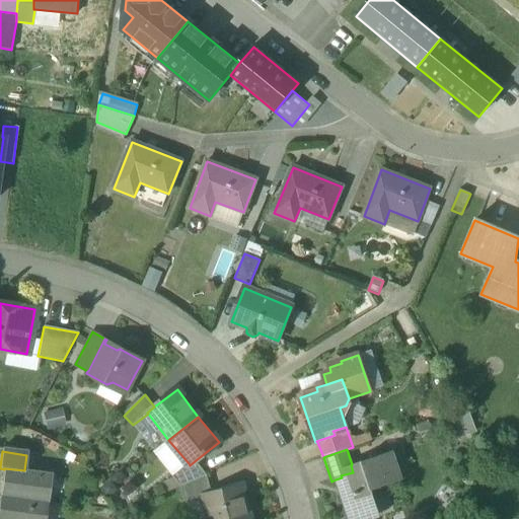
[(352,464),(351,465),(353,472),(341,475),(342,477),(336,479),(348,518),(372,518),(364,493),(402,479),(393,451),(352,464)]
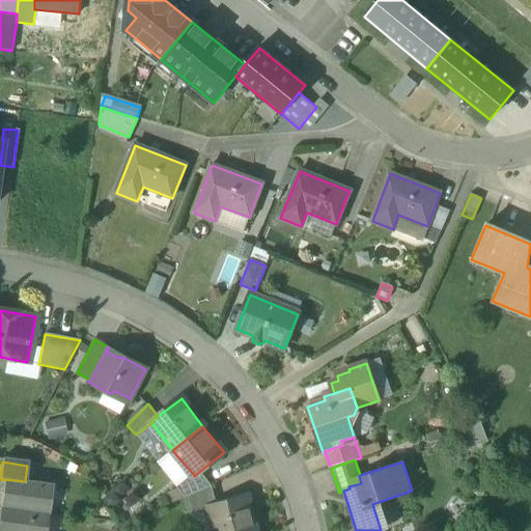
[(193,474),(177,486),(186,498),(212,486),(200,471),(194,476),(193,474)]
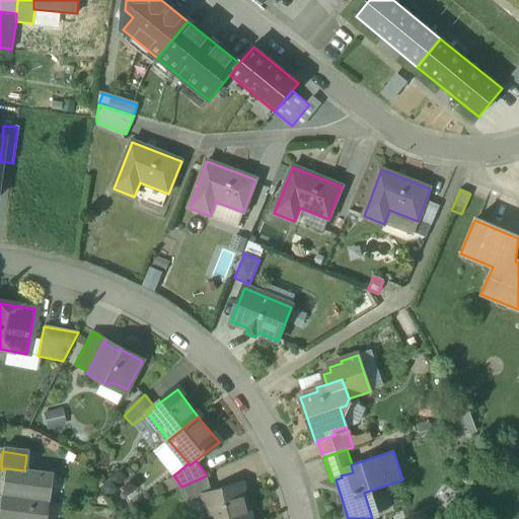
[(51,473),(24,470),(4,468),(4,469),(0,496),(47,503),(51,473)]
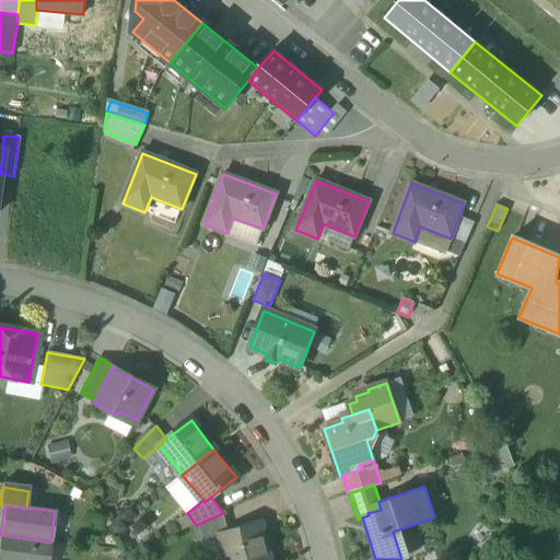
[(223,513),(196,525),(200,541),(221,536),(221,534),(228,532),(223,513)]
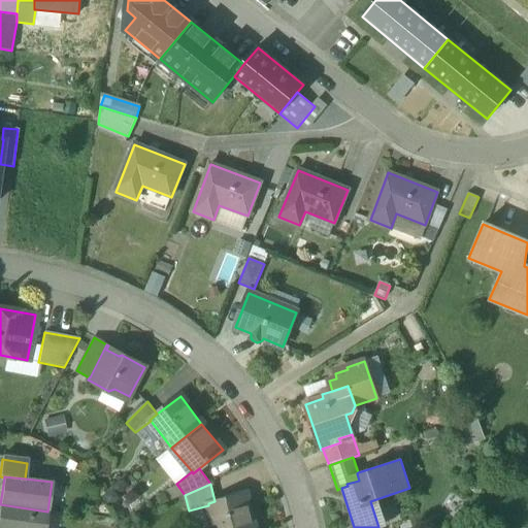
[(215,501),(208,503),(208,505),(215,527),(254,527),(245,494),(215,501)]
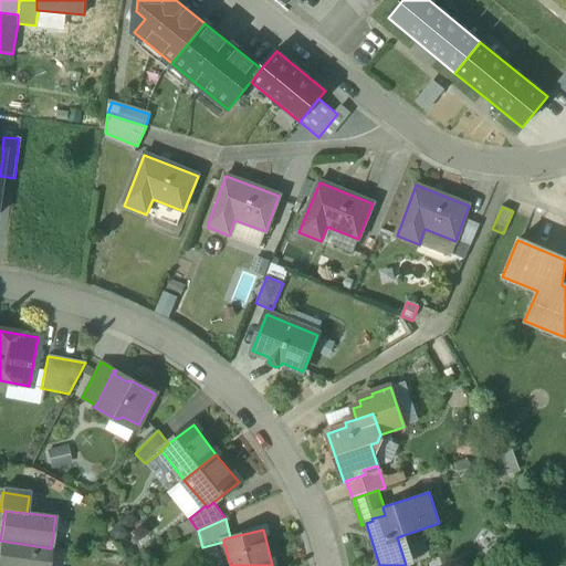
[(49,565),(51,548),(0,541),(0,565),(49,565)]
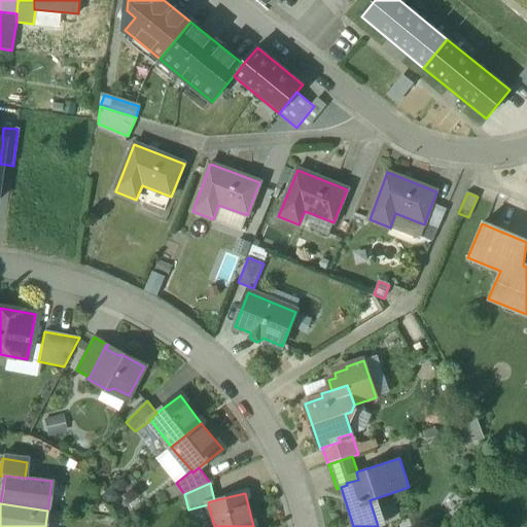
[(503,510),(497,522),(504,526),(511,514),(503,510)]
